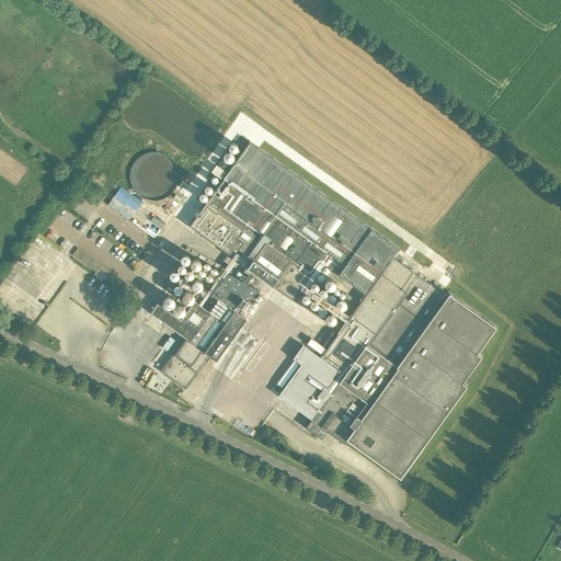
[(322,355),(321,357),(320,358),(302,345),(294,358),(302,365),(279,396),(312,420),(305,428),(321,439),(327,431),(344,444),(346,439),(400,478),(467,386),(461,382),(481,356),(477,353),(496,328),(477,313),(476,317),(393,258),(399,249),(371,229),(250,142),(224,179),(208,202),(207,202),(190,227),(293,301),(327,253),(345,266),(339,275),(366,295),(338,333),(333,331),(322,346),(327,350),(322,355)]
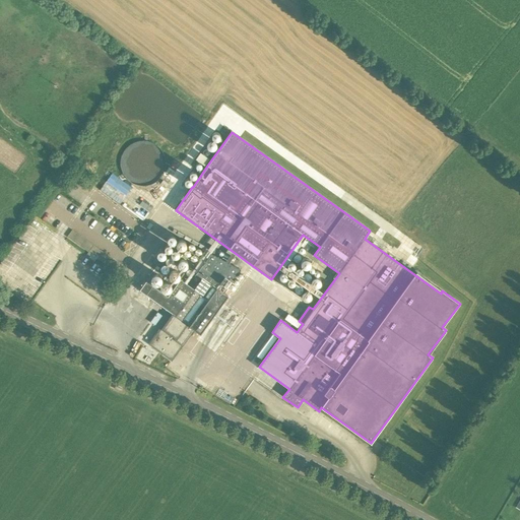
[(142,186),(146,186),(150,185),(153,183),(156,181),(159,179),(161,176),(164,173),(165,169),(166,165),(166,160),(165,157),(164,153),(161,150),(159,147),(156,145),(152,143),(149,141),(145,141),(142,141),(138,141),(134,142),(131,144),(128,146),(126,149),(123,152),(122,155),(121,159),(121,164),(121,168),(122,171),(124,175),(126,178),(128,180),(131,183),(135,184),(138,185),(142,186)]
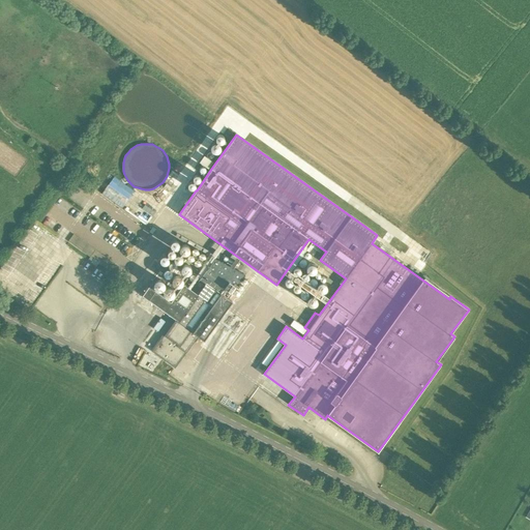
[(204,154),(198,169),(208,173),(214,158),(204,154)]
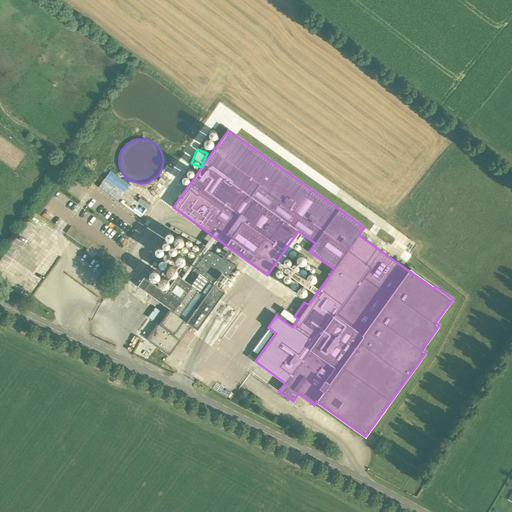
[(149,223),(152,218),(131,201),(127,206),(149,223)]
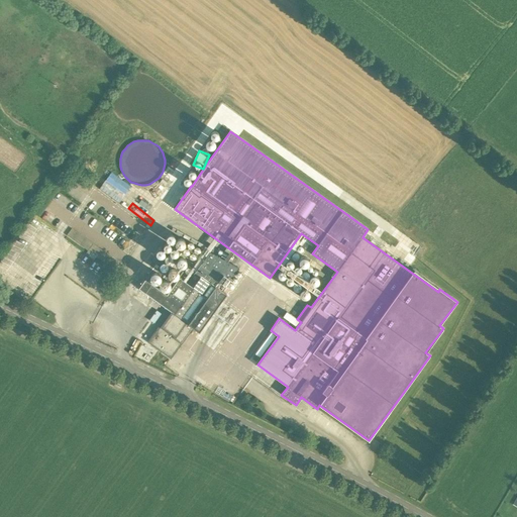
[(184,272),(191,269),(182,247),(188,244),(178,221),(169,224),(177,241),(172,243),(184,272)]
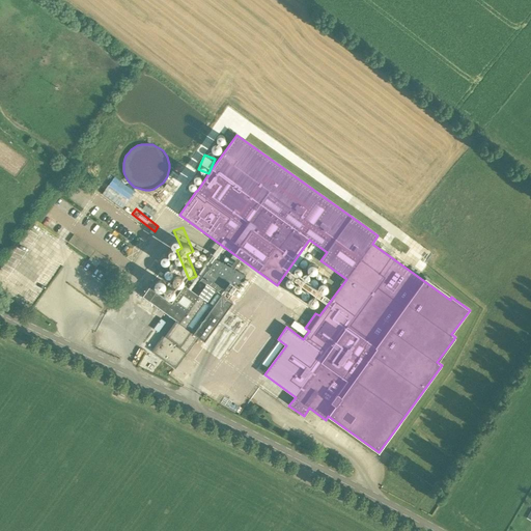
[(32,233),(30,238),(39,243),(42,238),(32,233)]
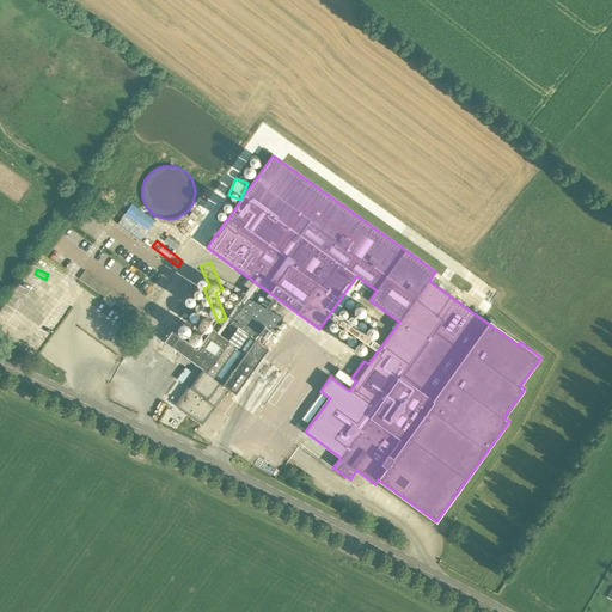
[(110,288),(91,275),(85,283),(104,297),(109,289),(110,288)]
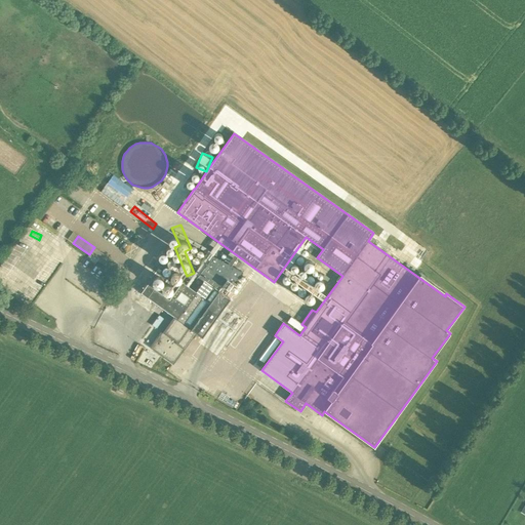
[(23,243),(32,249),(36,243),(28,237),(23,243)]
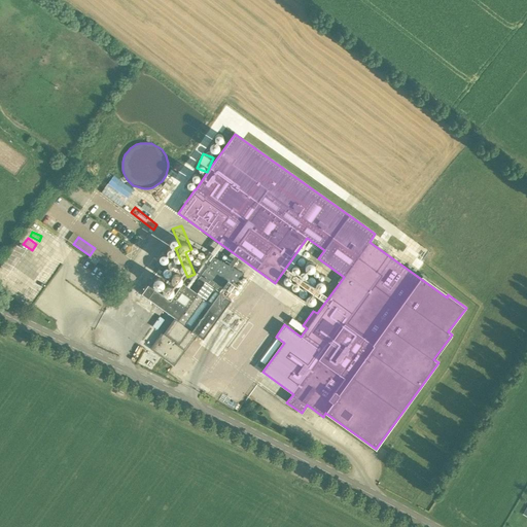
[(23,261),(28,253),(20,248),(14,257),(23,261)]
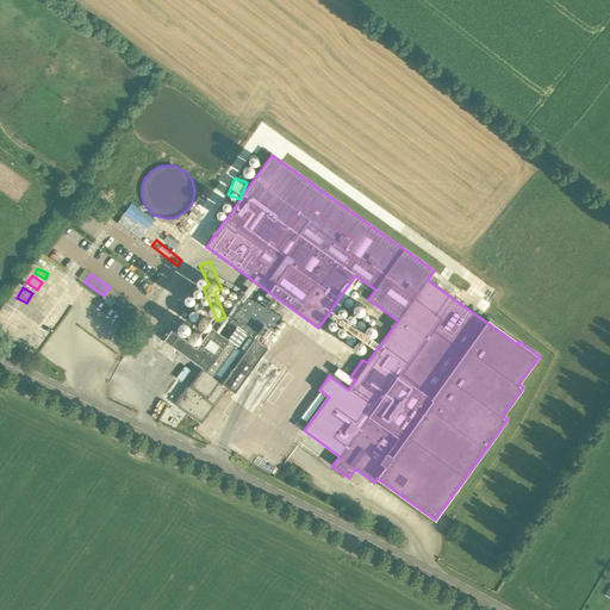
[(119,294),(110,287),(109,288),(104,296),(101,299),(111,306),(113,303),(134,317),(139,309),(119,294)]
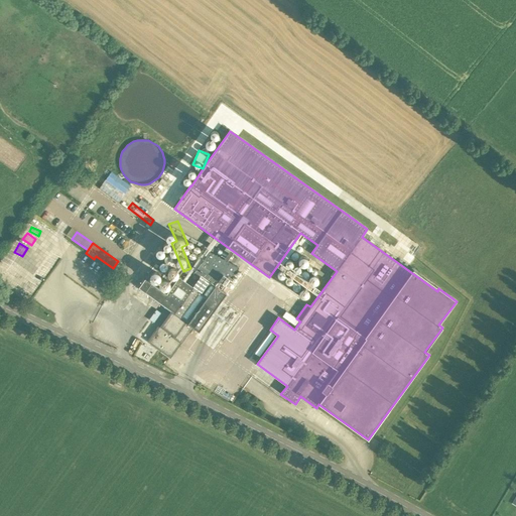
[(227,261),(234,251),(231,249),(224,259),(227,261)]
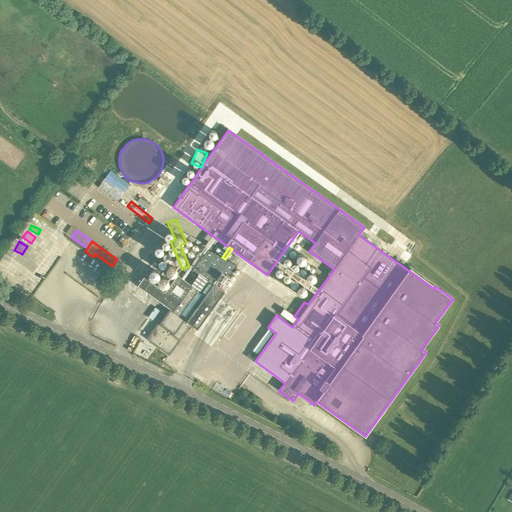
[(155,255),(158,261),(162,259),(171,278),(180,273),(168,249),(155,255)]
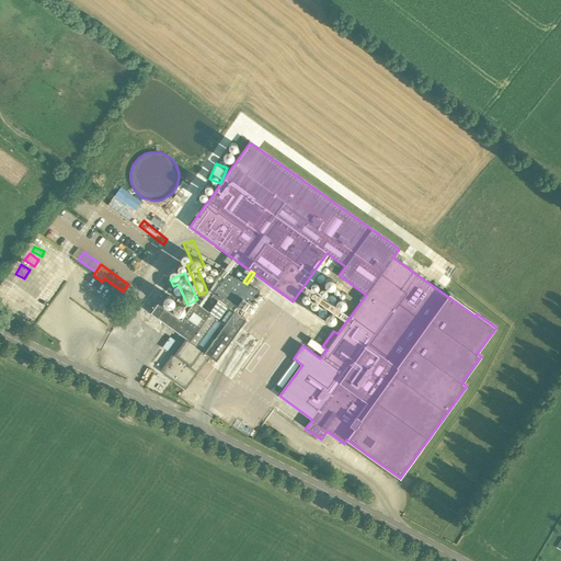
[(241,316),(259,290),(247,284),(243,282),(228,274),(212,296),(218,300),(209,312),(194,301),(181,320),(158,304),(151,313),(186,339),(175,354),(174,353),(161,371),(185,388),(208,355),(216,361),(245,319),(241,316)]
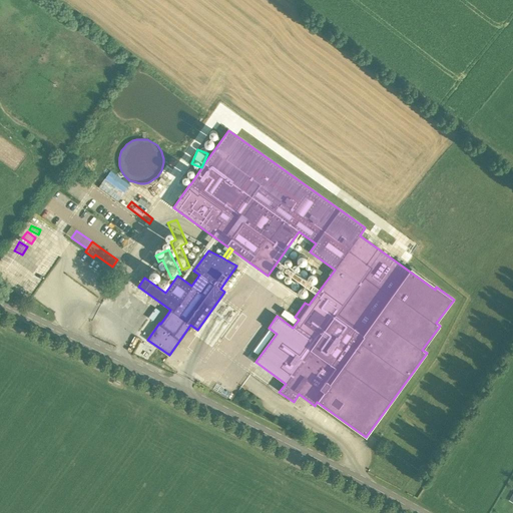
[(310,276),(315,282),(320,276),(317,267),(308,257),(293,263),(295,268),(302,266),(290,277),(294,289),(305,300),(309,299),(314,294),(307,287),(302,273),(307,278),(303,266),(308,272),(310,276)]
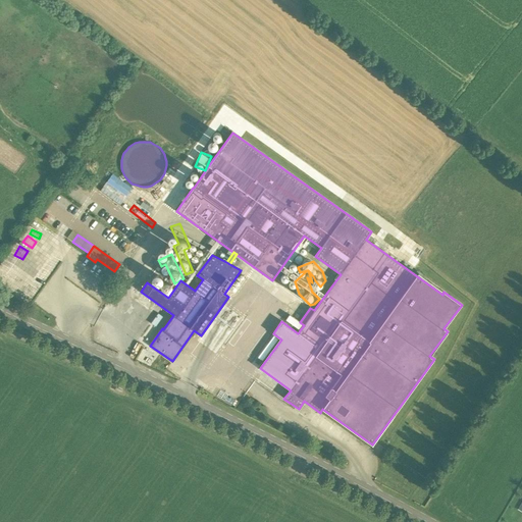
[(80,277),(68,300),(85,308),(96,285),(80,277)]
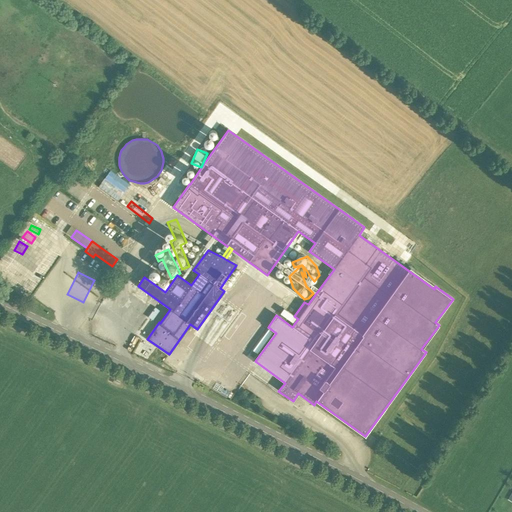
[(138,295),(122,313),(127,317),(142,298),(138,295)]
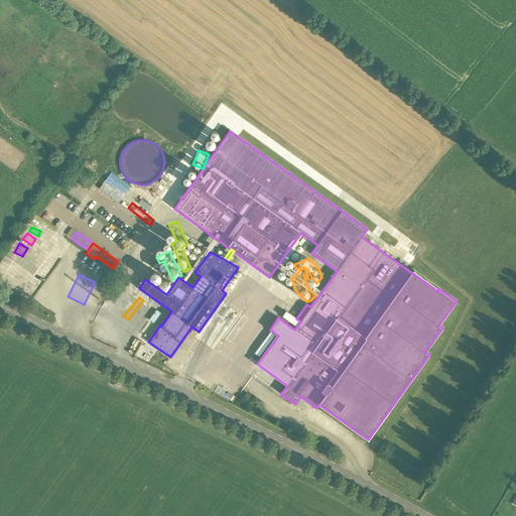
[(156,321),(163,312),(158,308),(151,318),(156,321)]
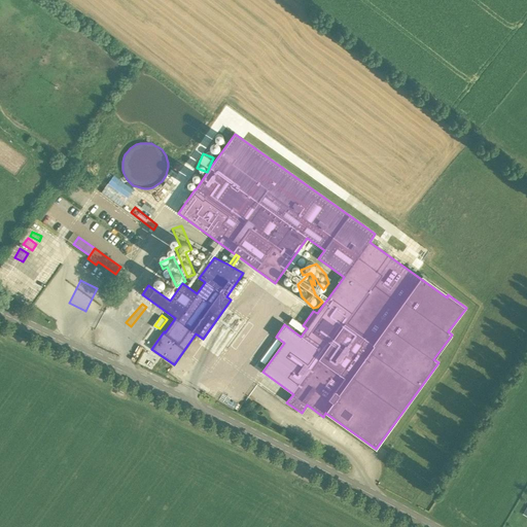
[(303,334),(307,328),(303,325),(292,318),(288,323),(303,334)]
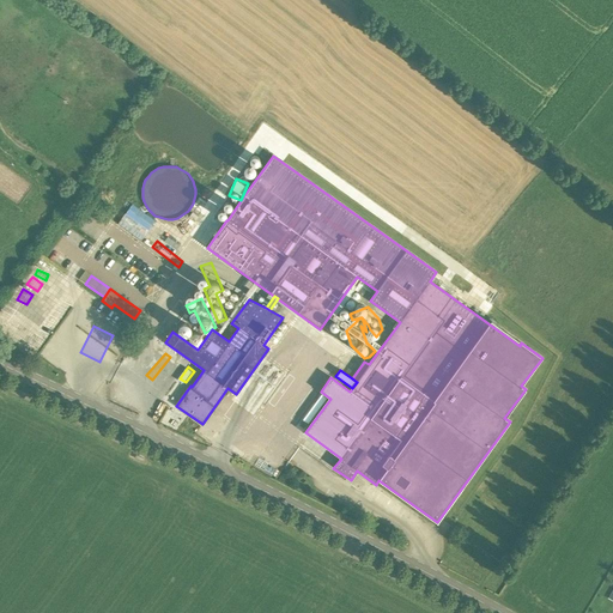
[(244,410),(254,416),(260,407),(250,401),(244,410)]
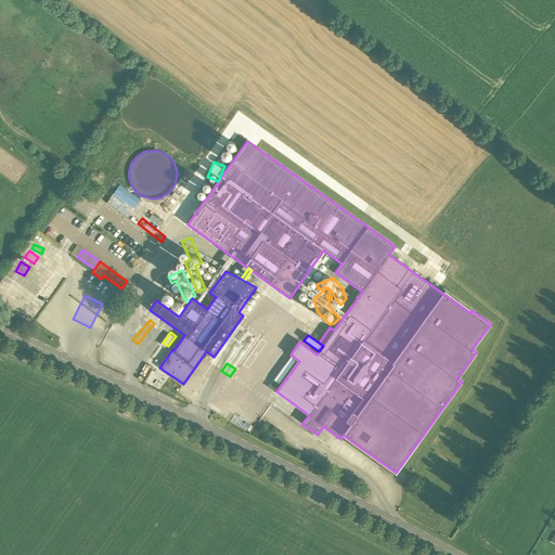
[(252,417),(242,427),(250,436),(260,426),(252,417)]
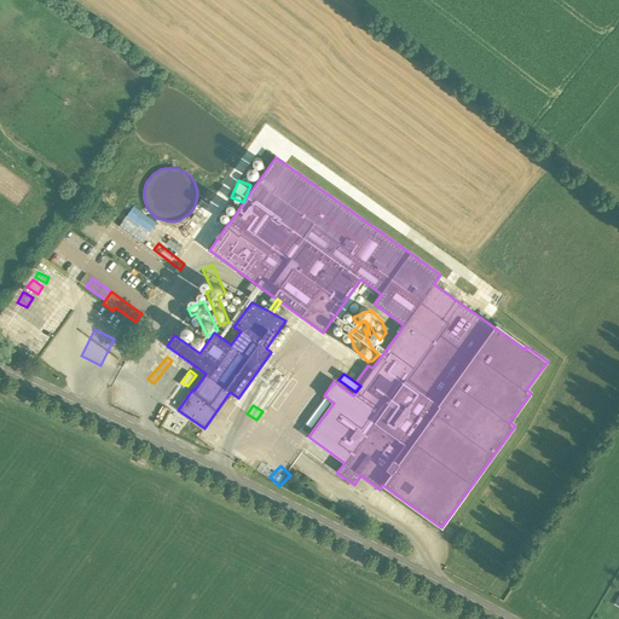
[(374,486),(370,492),(409,522),(414,516),(374,486)]
